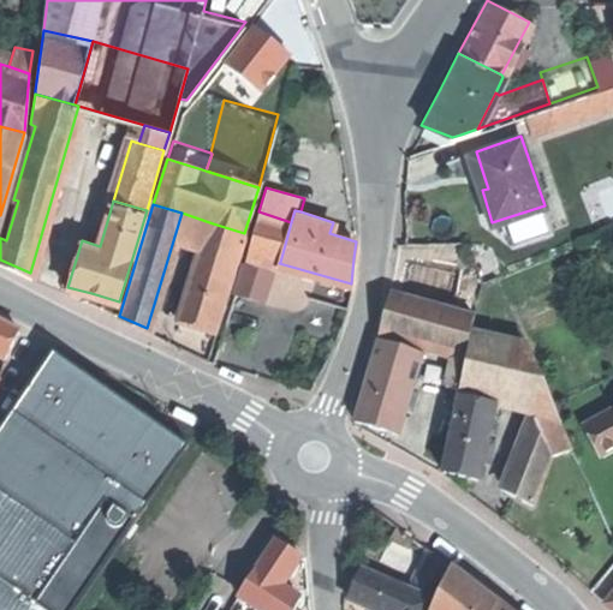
[(247,252),(280,262),(291,222),(259,211),(247,252)]
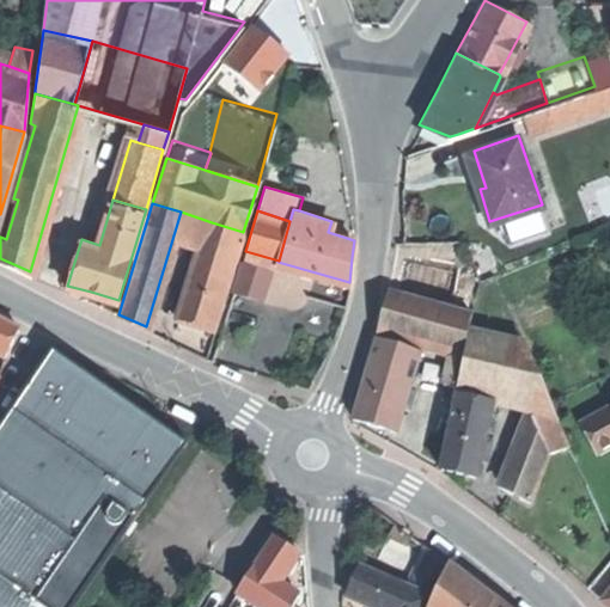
[(243,232),(212,222),(207,238),(238,247),(243,232)]
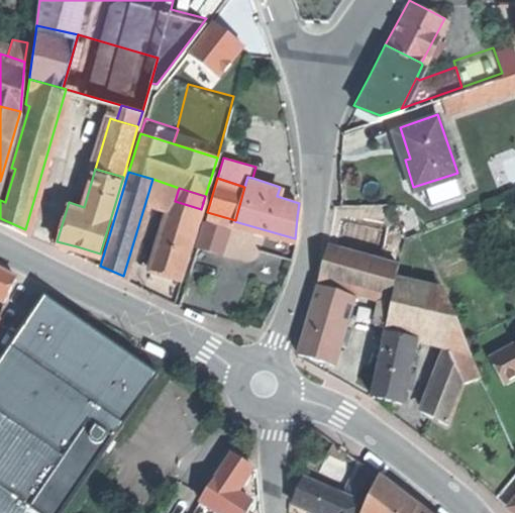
[(201,209),(175,201),(171,199),(149,265),(167,271),(180,275),(201,209)]
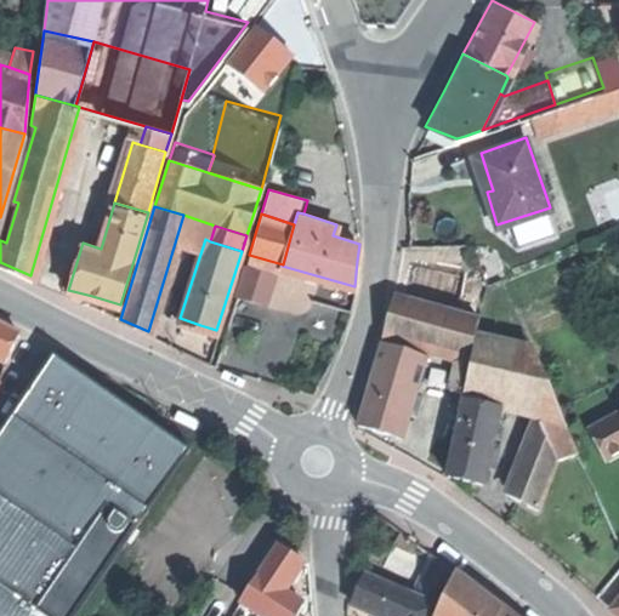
[(276,271),(244,262),(236,291),(266,300),(276,271)]
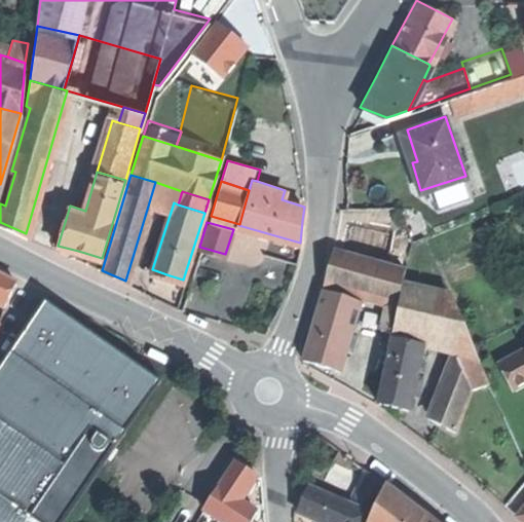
[(332,249),(324,284),(386,299),(398,301),(403,282),(407,266),(332,249)]
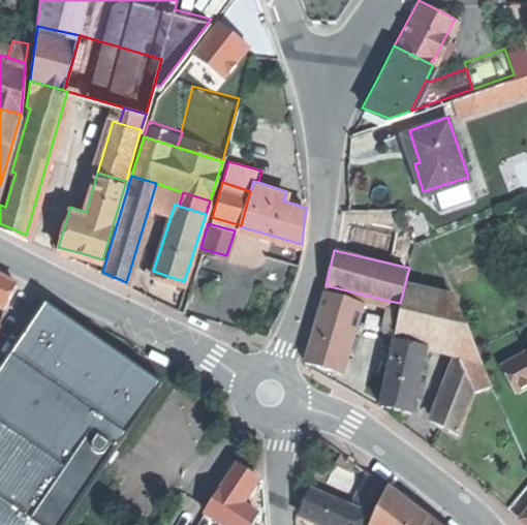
[(0,304),(2,305),(14,281),(0,273),(0,304)]
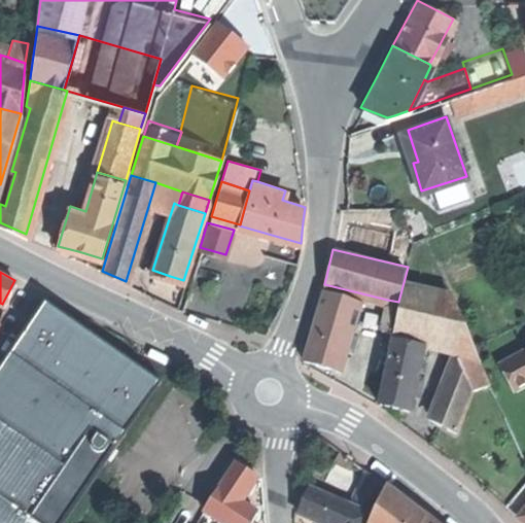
[(392,329),(476,350),(474,344),(451,293),(404,282),(398,302),(392,329)]
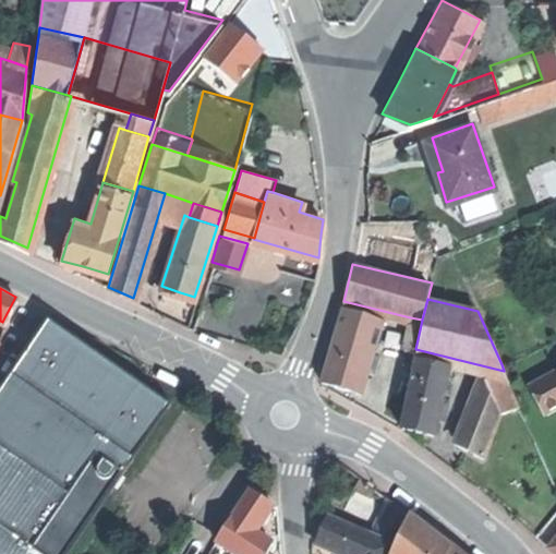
[(342,306),(322,381),(343,387),(360,392),(382,318),(342,306)]
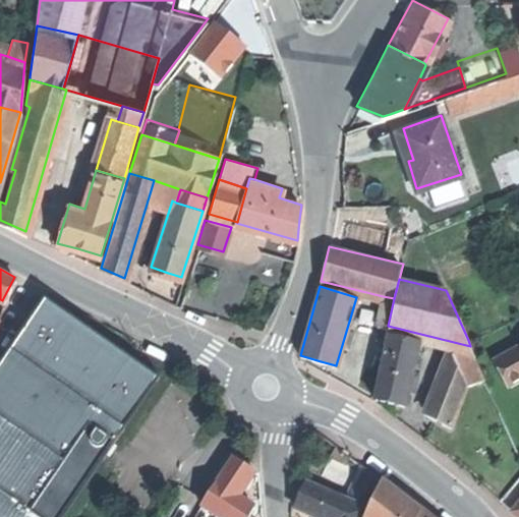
[(44,296),(0,359),(0,516),(57,516),(157,374),(44,296)]
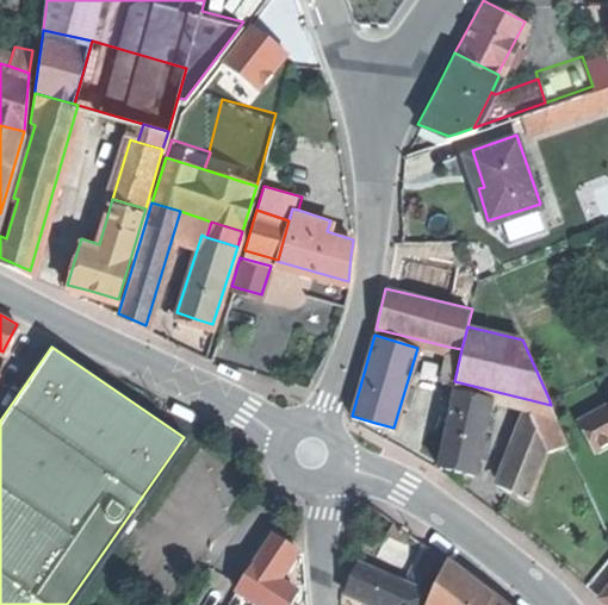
[(461,349),(448,347),(440,378),(454,381),(461,349)]
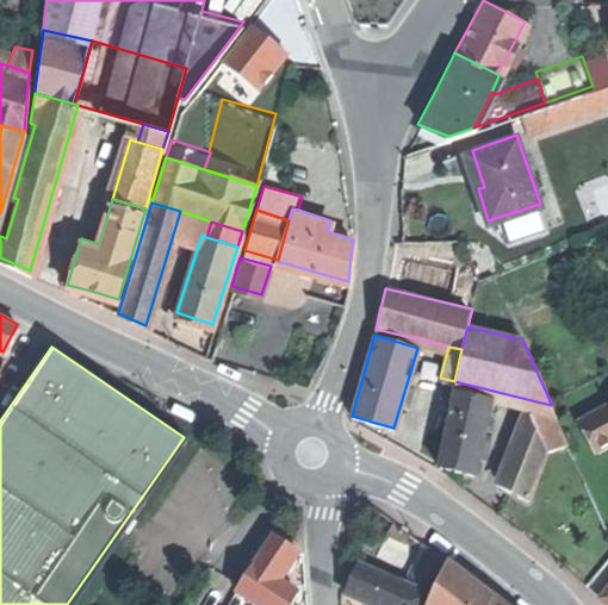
[(490,398),(454,390),(438,463),(457,468),(473,472),(490,398)]
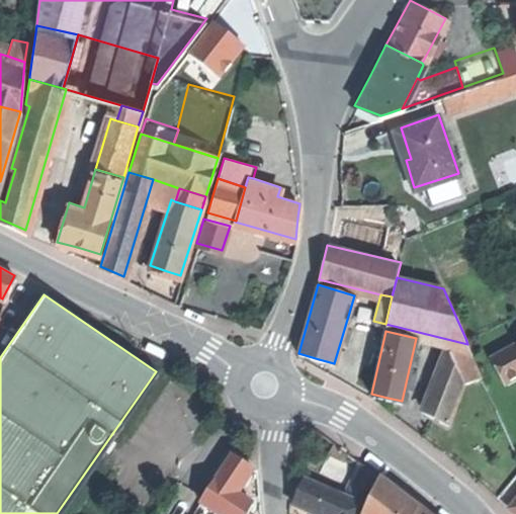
[(515,340),(492,354),(506,380),(515,374),(515,340)]
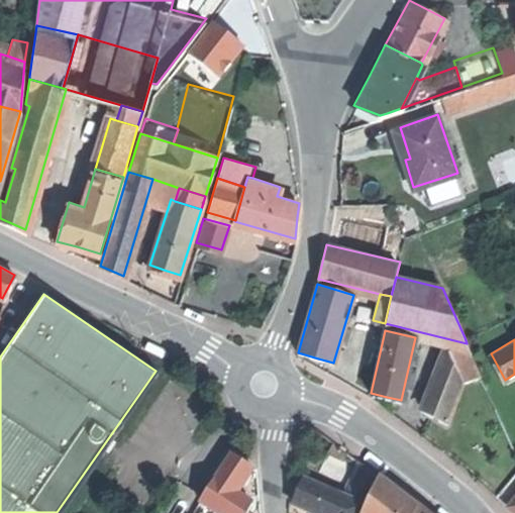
[(160,348),(162,345),(151,340),(147,347),(158,352),(160,348)]
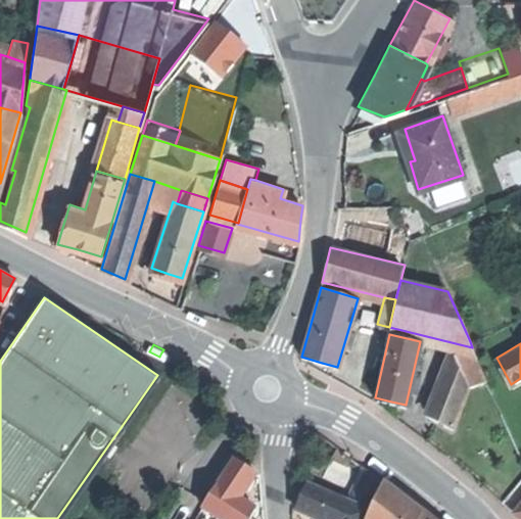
[(453,354),(469,386),(485,379),(472,347),(453,354)]
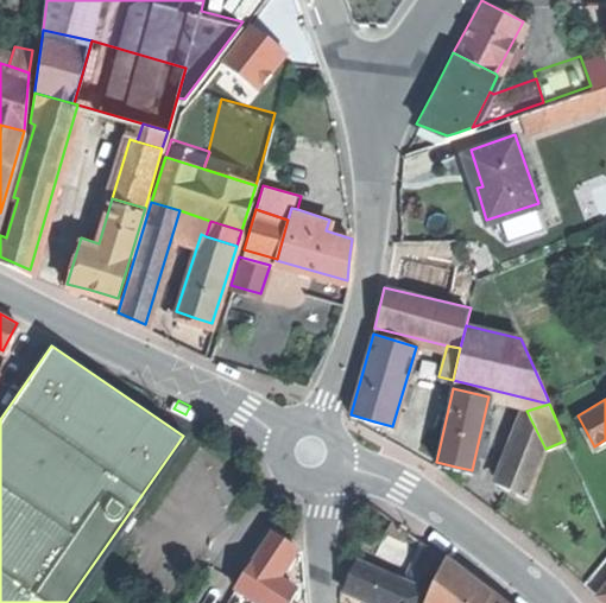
[(526,411),(500,481),(525,495),(545,449),(526,411)]
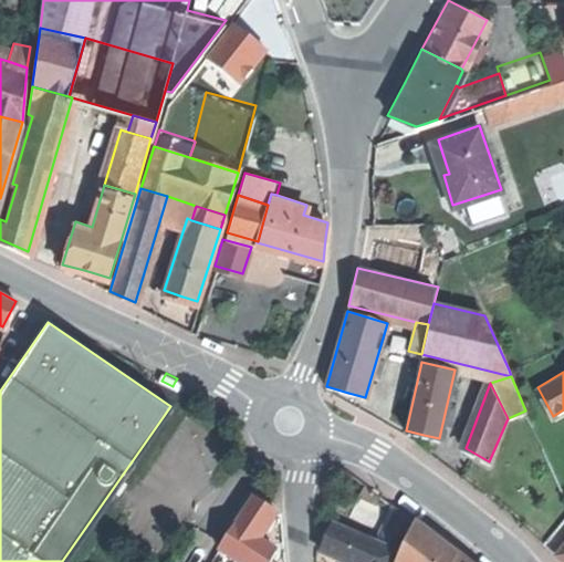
[(249,561),(267,561),(274,544),(259,533),(267,522),(275,508),(252,493),(220,541),(249,561)]
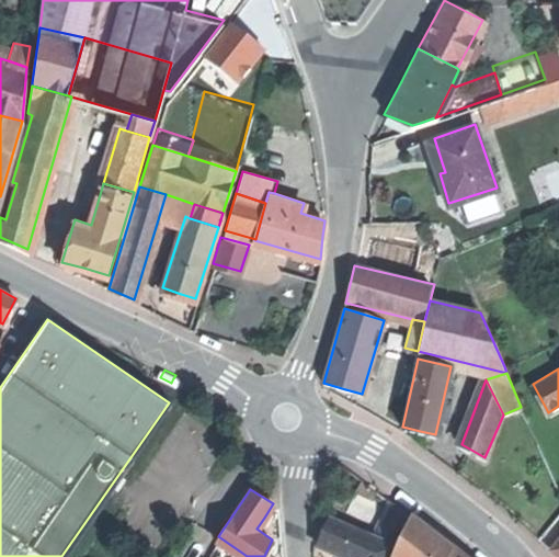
[(408,513),(388,497),(372,534),(379,537),(387,520),(403,526),(408,513)]
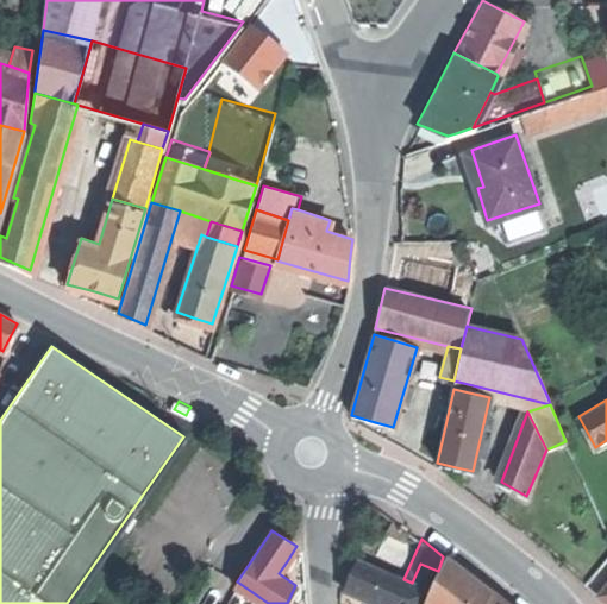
[(412,583),(404,579),(358,559),(345,590),(379,603),(423,603),(430,590),(412,583)]
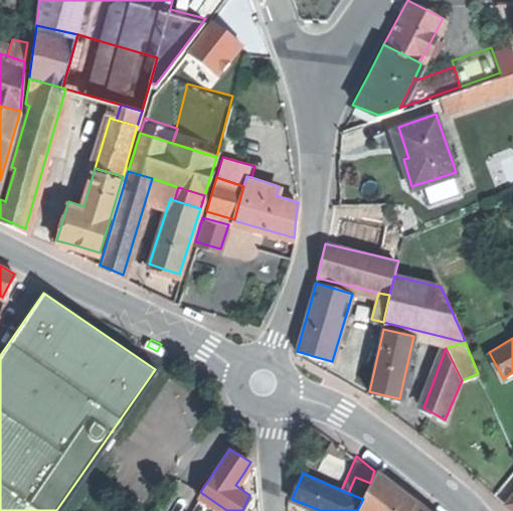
[(394,487),(376,474),(360,510),(410,510),(415,502),(394,487)]
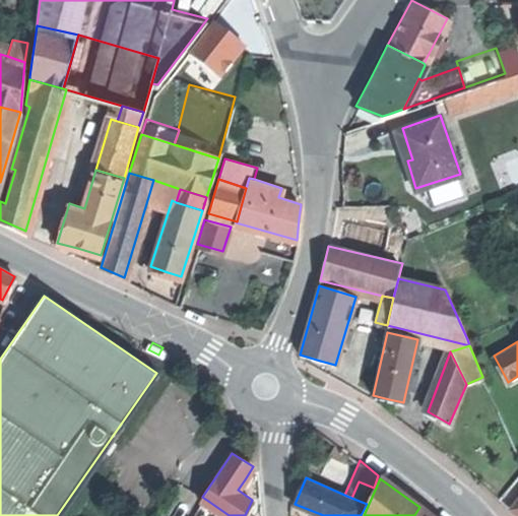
[(359,481),(351,498),(367,504),(374,488),(359,481)]
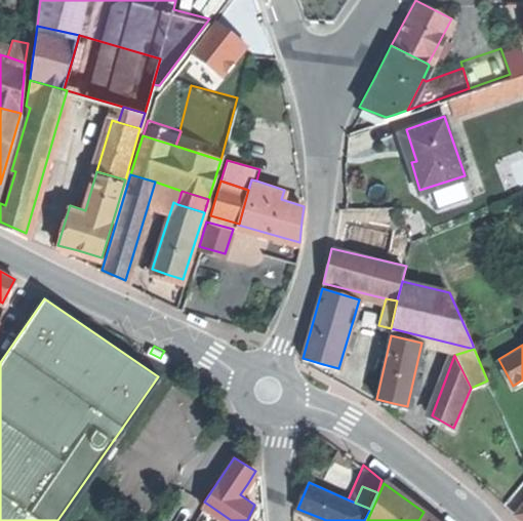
[(435,520),(424,512),(418,520),(435,520)]
